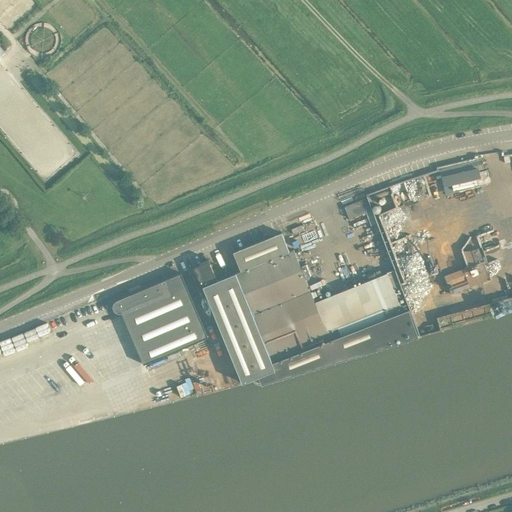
[(484,169),(482,159),(439,169),(445,185),(483,175),(482,169),(484,169)]
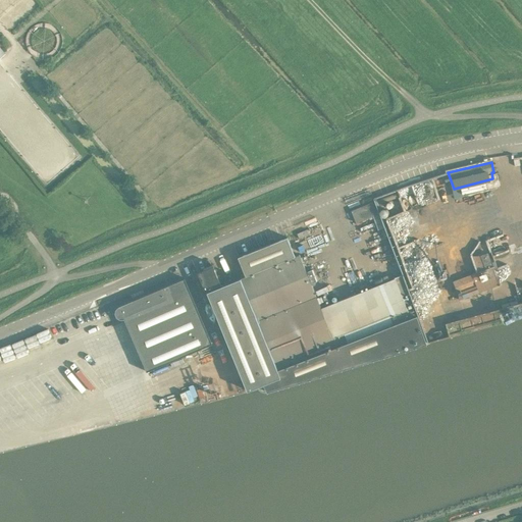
[(356,223),(379,214),(375,202),(351,211),(356,223)]
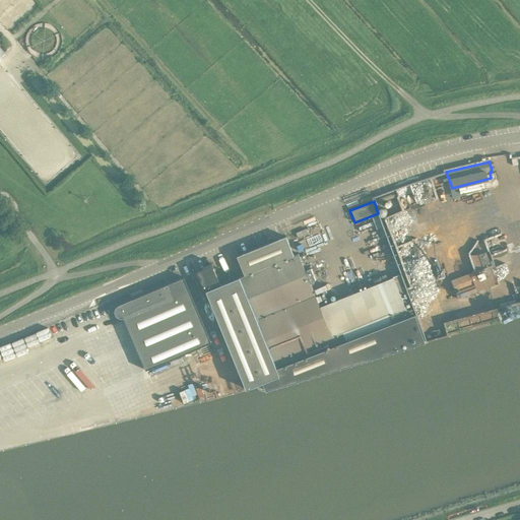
[(297,233),(299,238),(308,234),(306,229),(297,233)]
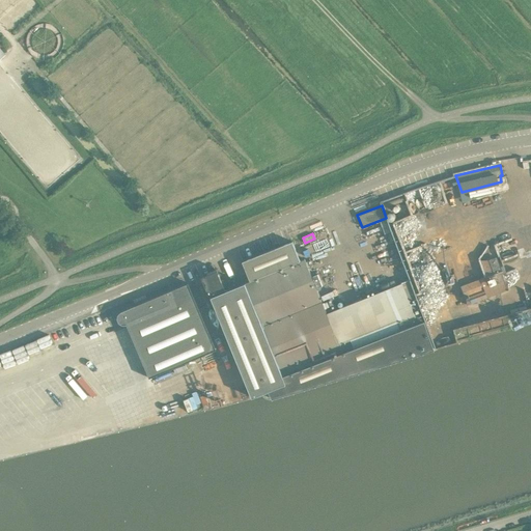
[(226,291),(212,298),(252,398),(269,391),(273,399),(435,350),(434,346),(424,322),(410,281),(401,283),(327,314),(305,259),(300,261),(292,242),(290,243),(245,261),(243,262),(250,281),(226,291)]
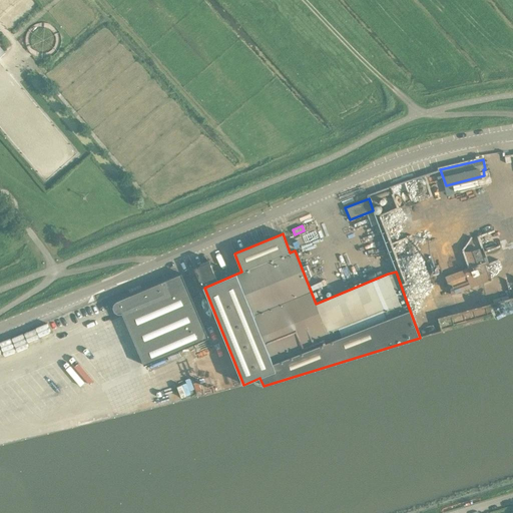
[(445,276),(452,294),(492,280),(481,248),(473,250),(477,265),(445,276)]
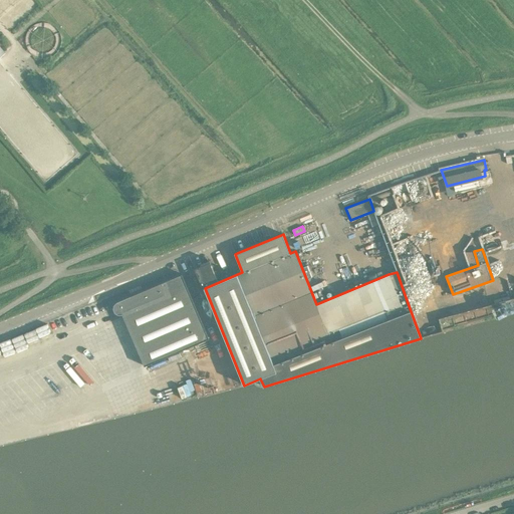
[(202,266),(195,269),(203,287),(203,288),(205,288),(219,282),(212,265),(210,260),(201,264),(202,266)]
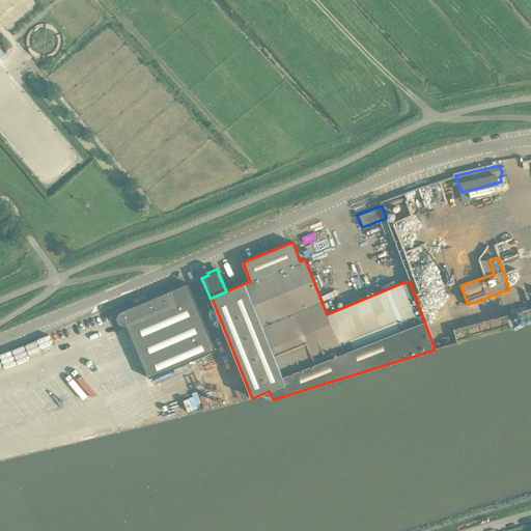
[(127,325),(149,378),(217,350),(189,284),(135,306),(136,306),(121,312),(118,314),(117,318),(119,323),(122,325),(127,325)]
